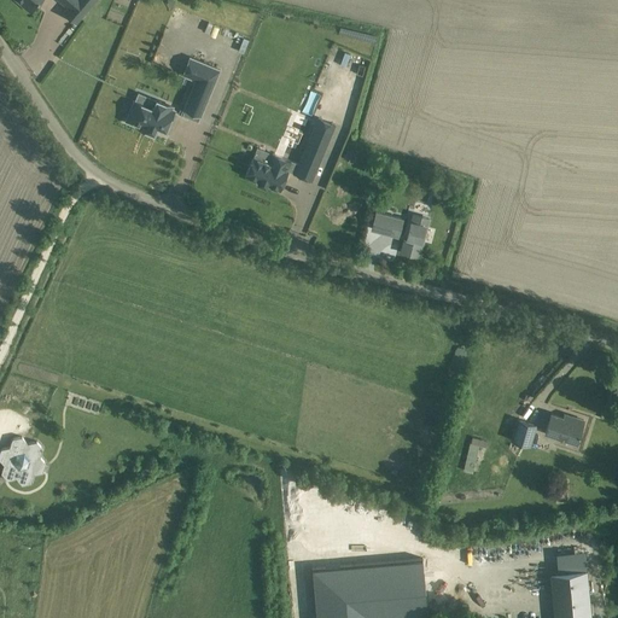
[(19,0),(21,1),(19,3),(29,11),(38,0),(19,0)]
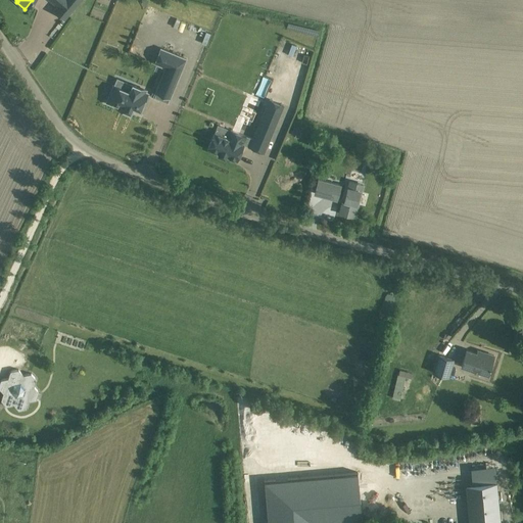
[(49,0),(57,7),(54,10),(64,19),(81,0),(49,0)]
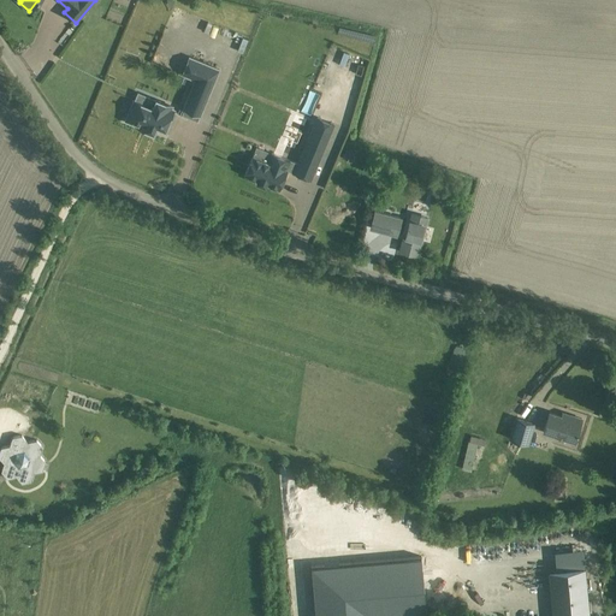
[(218,73),(219,70),(189,58),(183,75),(195,80),(182,113),(199,120),(218,73)]
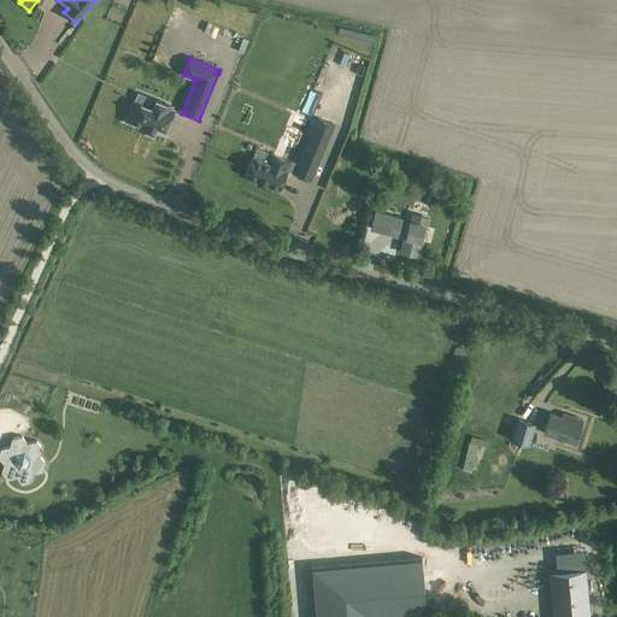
[(157,100),(153,109),(134,101),(125,121),(137,125),(139,127),(153,134),(157,127),(165,130),(174,110),(171,109),(172,107),(163,103),(157,100)]
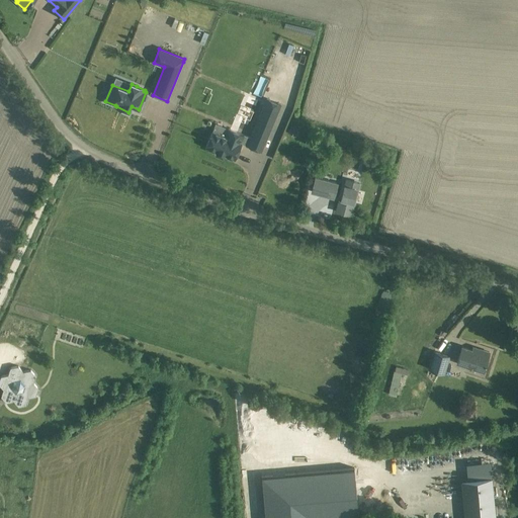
[(261,152),(281,104),(267,98),(247,146),(253,148),(261,152)]
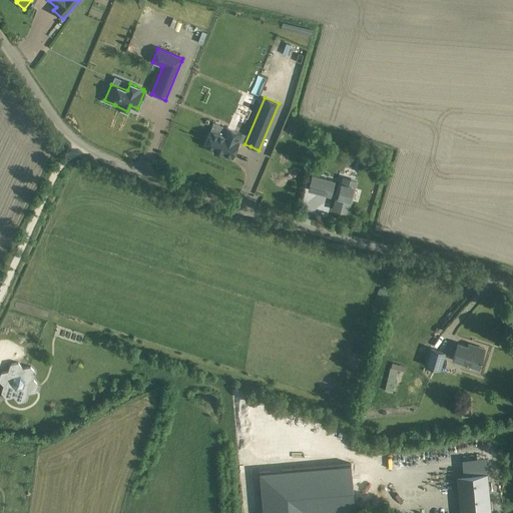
[(214,150),(213,152),(220,155),(221,153),(232,158),(239,141),(238,141),(241,133),(226,127),(223,134),(222,134),(210,129),(203,146),(211,149),(214,150)]
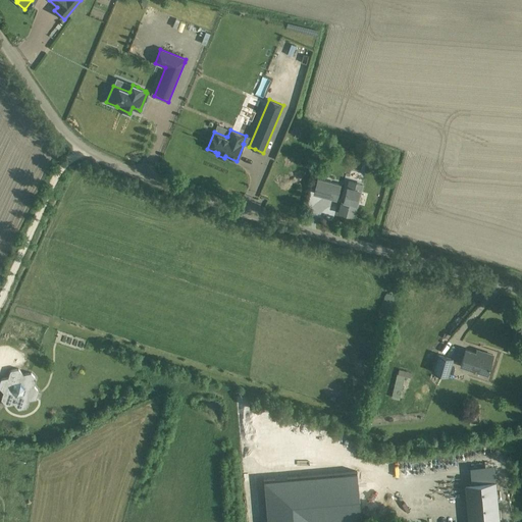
[(340,185),(318,179),(314,193),(335,199),(340,185)]
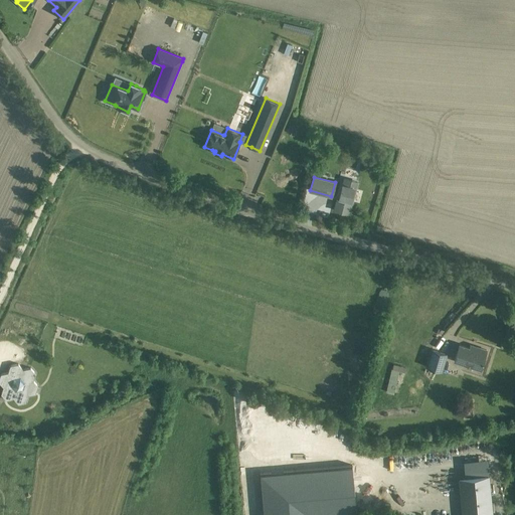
[(357,182),(344,179),(339,200),(337,199),(335,207),(349,211),(357,182)]
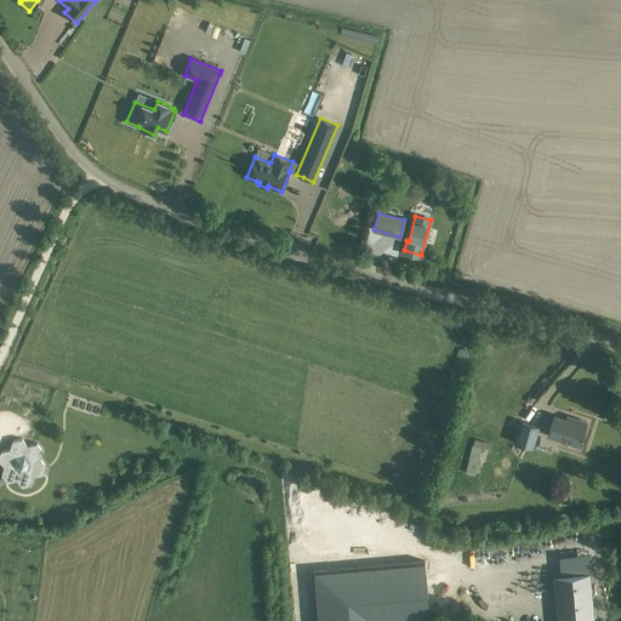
[(575,422),(554,416),(547,436),(579,445),(587,422),(575,419),(575,422)]
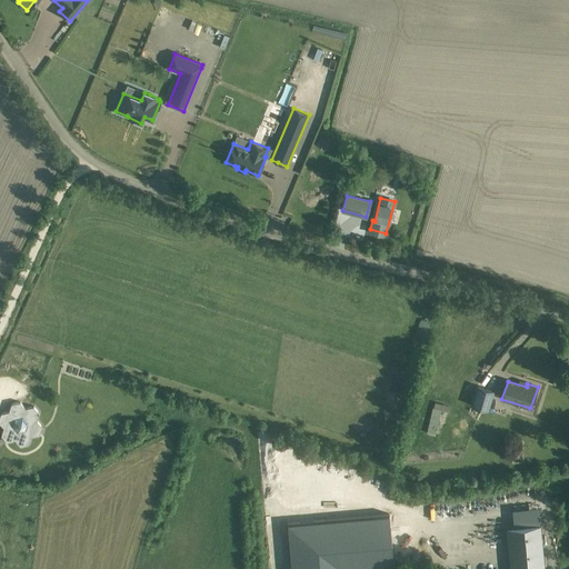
[(495,391),(476,385),(469,405),(488,411),(495,391)]
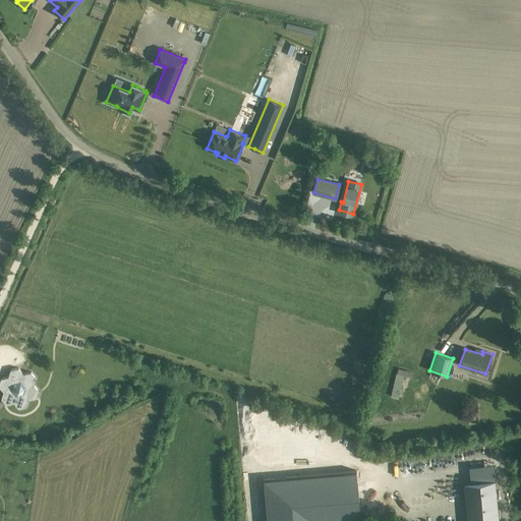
[(23,373),(18,368),(10,369),(8,377),(1,379),(0,380),(0,388),(3,392),(1,399),(6,405),(13,403),(18,409),(26,407),(29,400),(37,398),(39,391),(34,385),(36,378),(31,372),(23,373)]
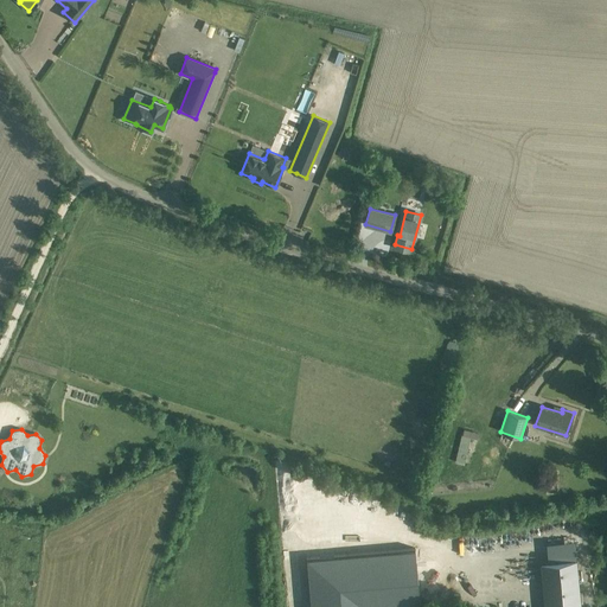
[(455,460),(465,462),(472,436),(462,434),(455,460)]
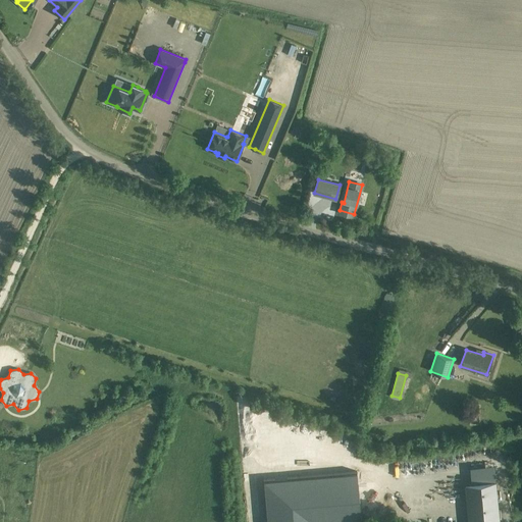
[(361,521),(357,471),(263,479),(266,521),(361,521)]
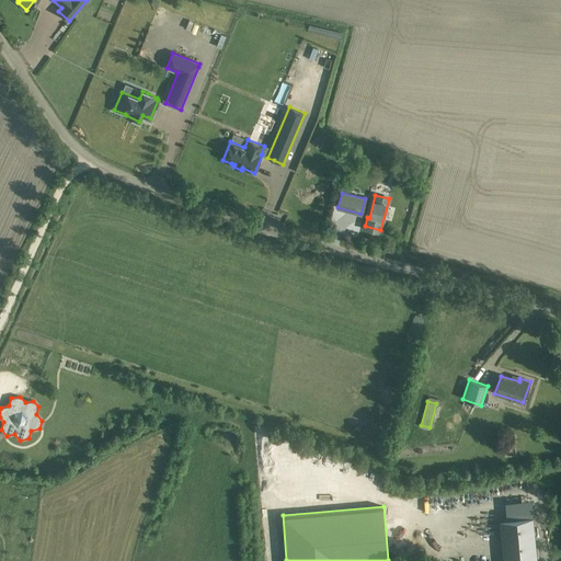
[(536,560),(533,517),(531,517),(530,511),(506,513),(507,519),(506,519),(507,531),(510,560),(536,560)]
